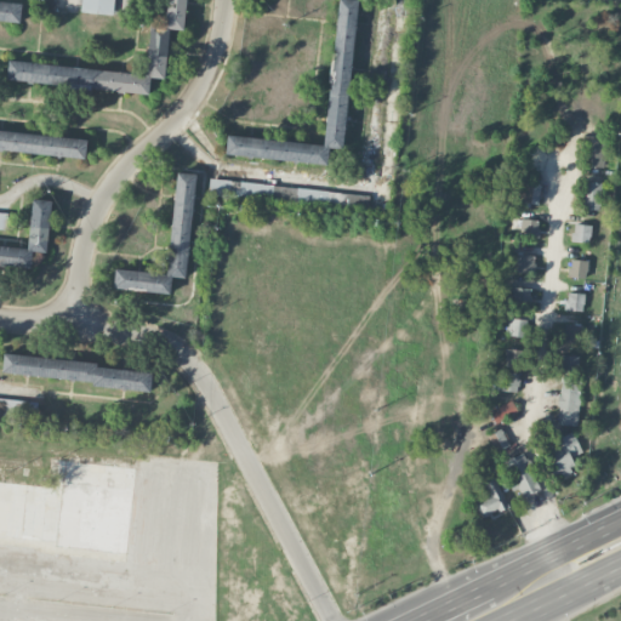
[(0,0),(0,20),(20,22),(22,3),(0,0)]
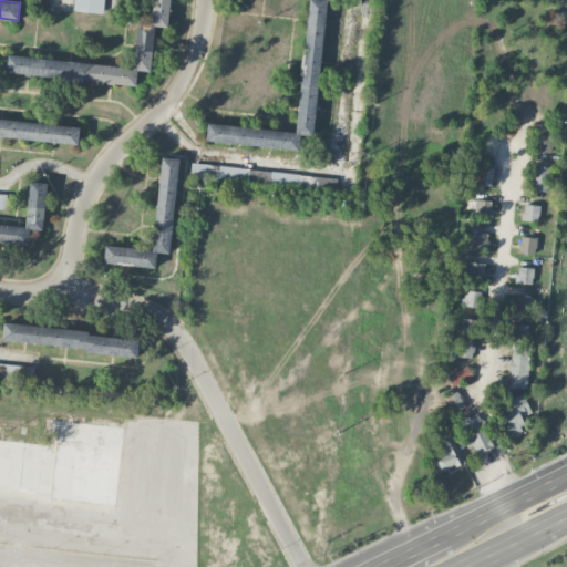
[(133,66),(7,55),(6,74),(135,86),(136,70),(150,71),(154,26),(167,28),(169,0),(152,0),(151,23),(137,22),(133,66)]
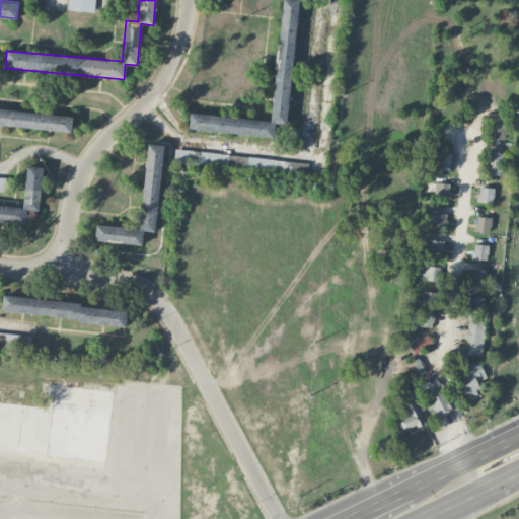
[(95,0),(68,0),(67,10),(94,12),(95,0)]
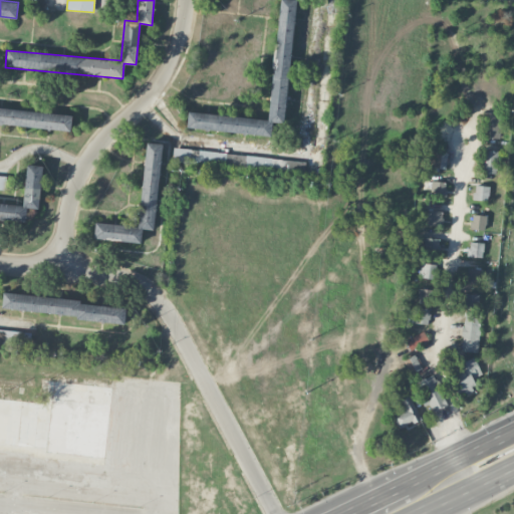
[(284,122),(294,0),(277,0),(268,118),(188,112),(186,129),(270,136),(271,121),(284,122)]
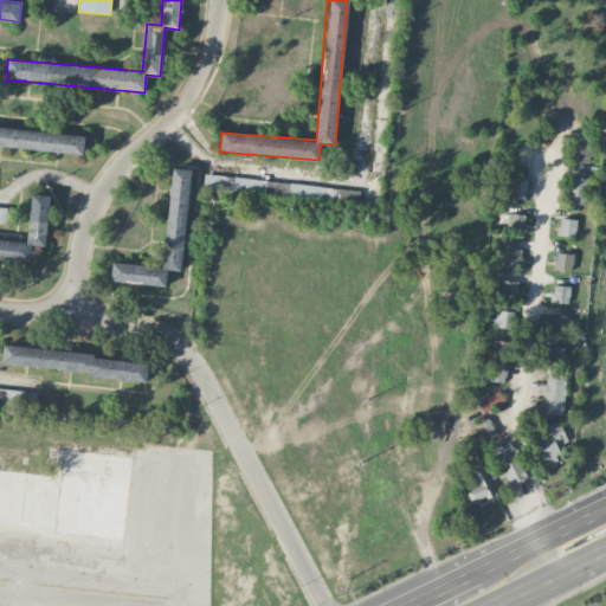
[(0,147),(83,154),(84,135),(0,127),(0,147)]
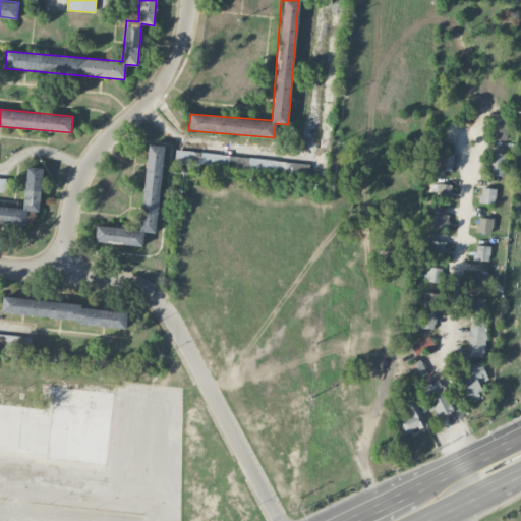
[(506,139),(506,116),(494,116),(493,139),(506,139)]
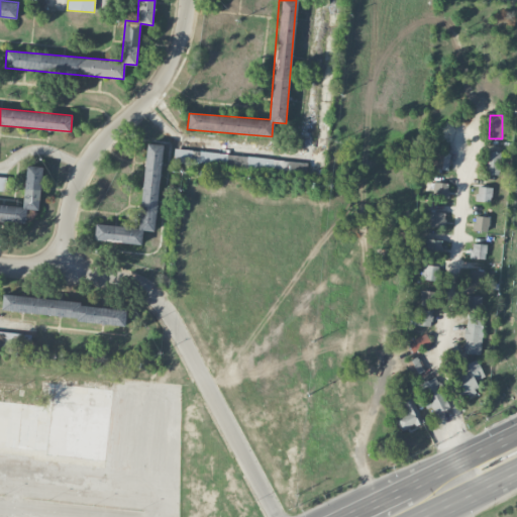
[(94,240),(140,243),(141,230),(154,231),(162,144),(145,143),(139,227),(95,223),(94,240)]
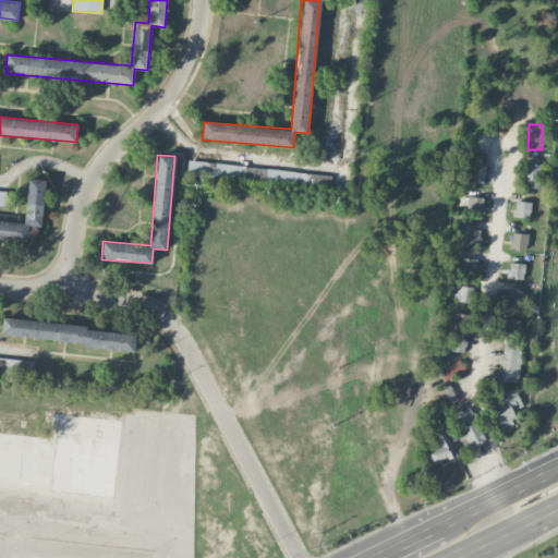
[(265,166),(189,161),(187,177),(265,181),(265,166)]
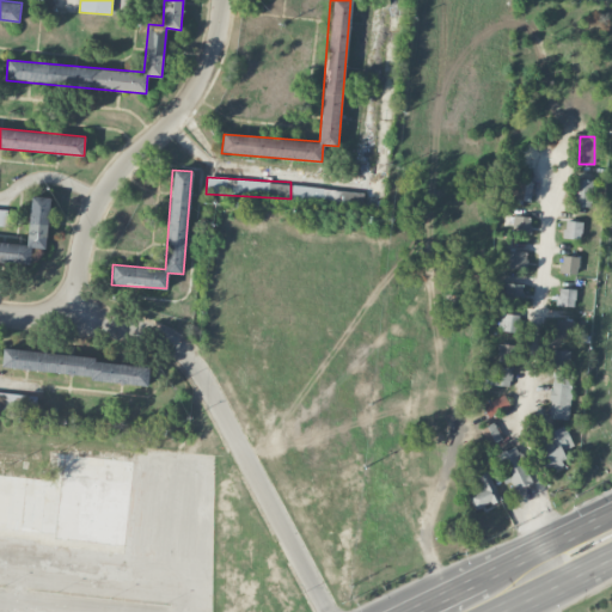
[(589,206),(588,179),(574,179),(574,206),(589,206)]
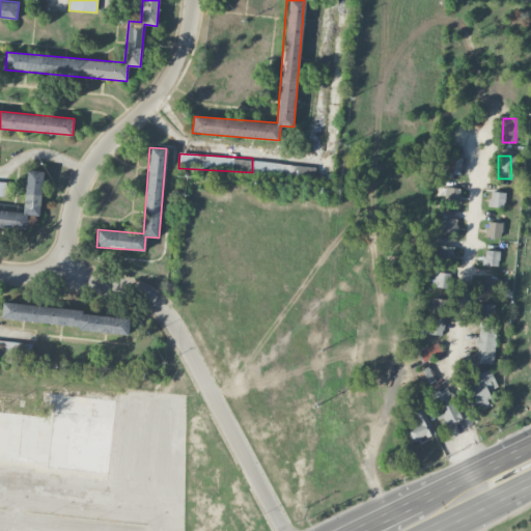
[(448,173),(460,173),(462,158),(449,158),(448,173)]
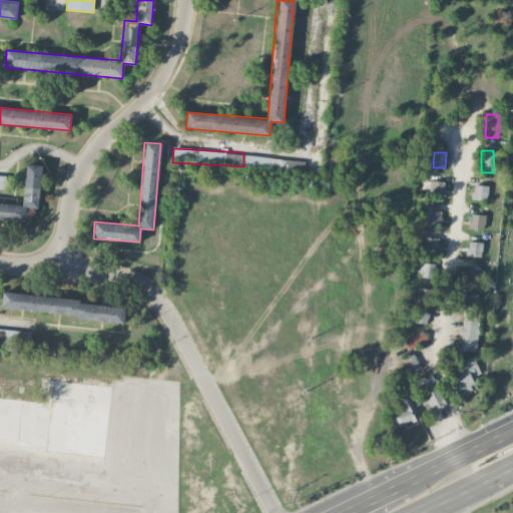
[(305,161),(245,154),(243,168),(303,176),(305,161)]
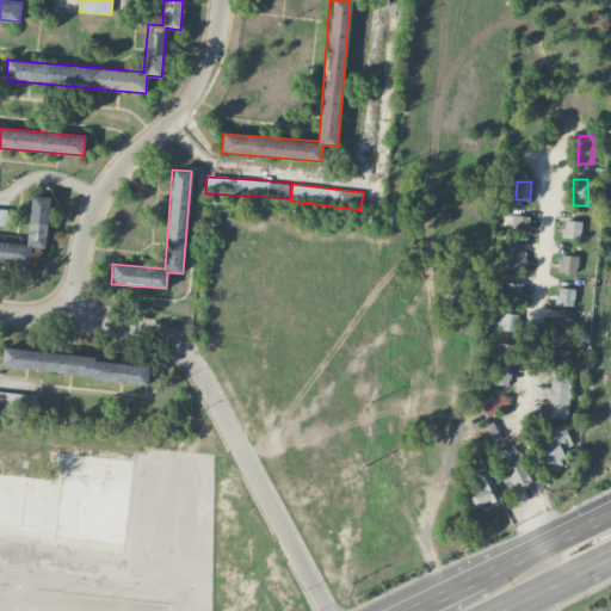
[(0,260),(29,264),(30,247),(45,248),(50,197),(31,196),(28,238),(0,235),(0,260)]
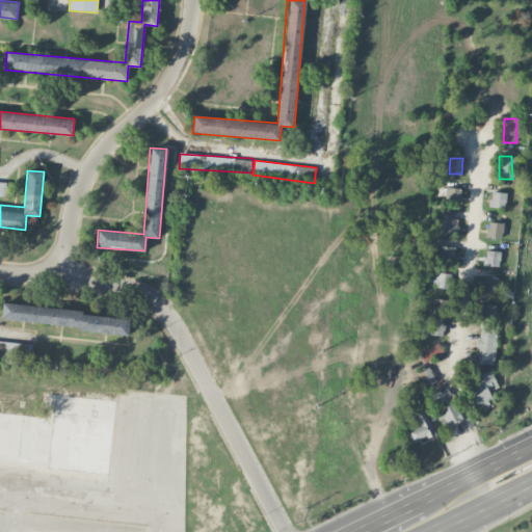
[(444,202),(460,203),(461,188),(445,187),(444,202)]
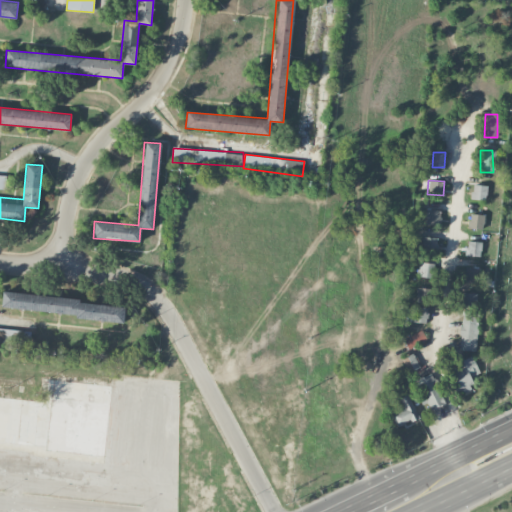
[(471,199),(486,200),(487,185),(472,185),(471,199)]
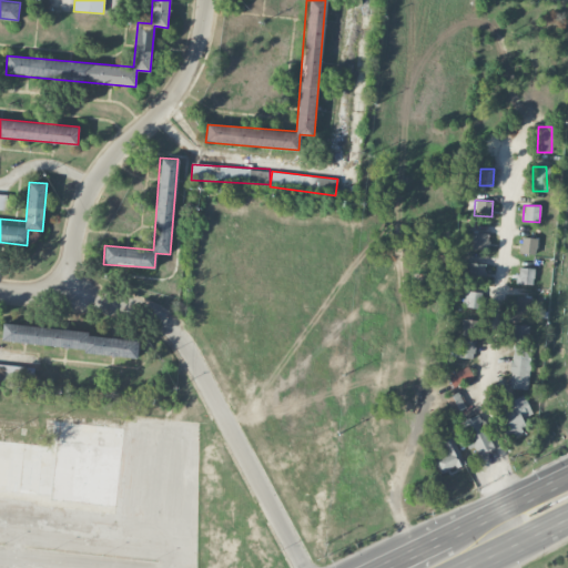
[(488,233),(473,232),(472,249),(487,250),(488,233)]
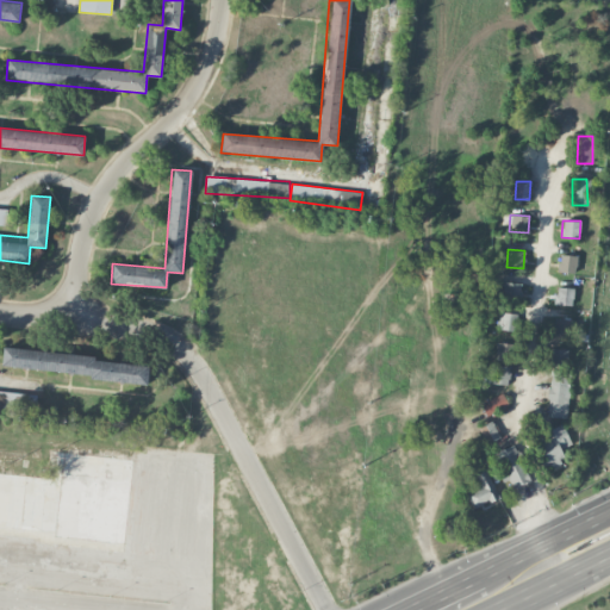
[(558,272),(576,273),(577,255),(559,254),(558,272)]
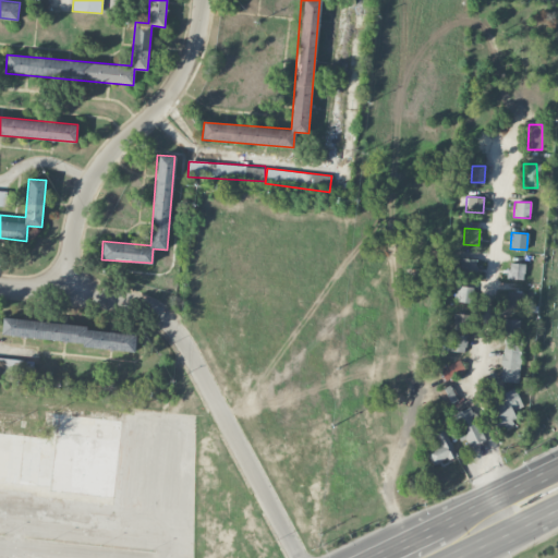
[(460,271),(476,271),(476,258),(461,258),(460,271)]
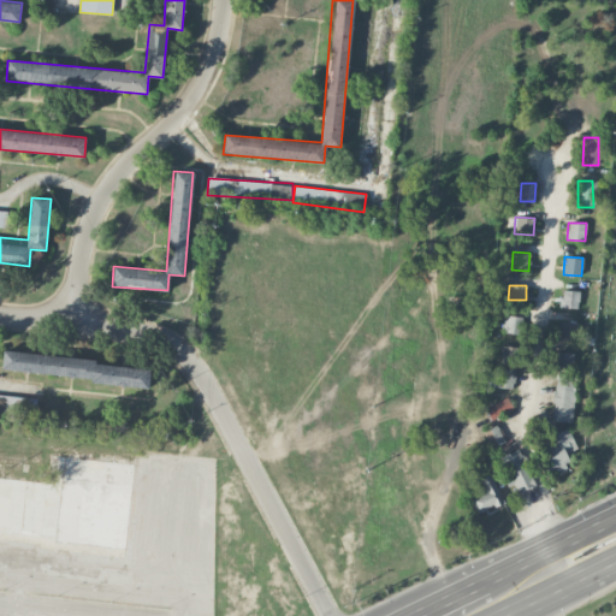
[(561,307),(578,308),(580,291),(562,289),(561,307)]
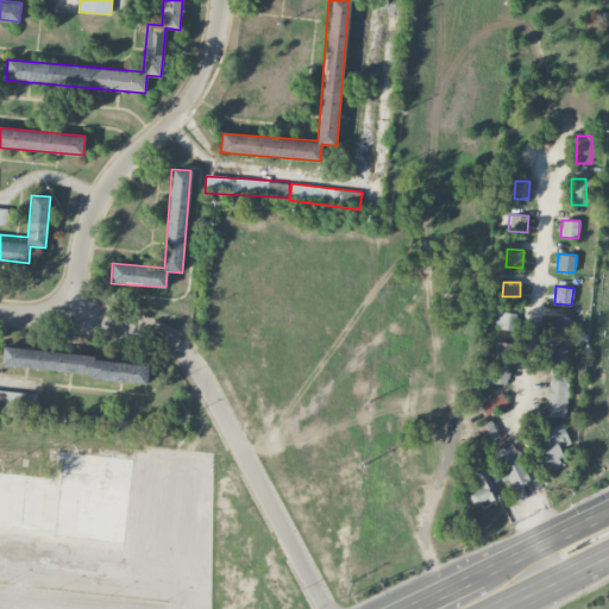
[(515,313),(500,312),(498,330),(515,331),(515,313)]
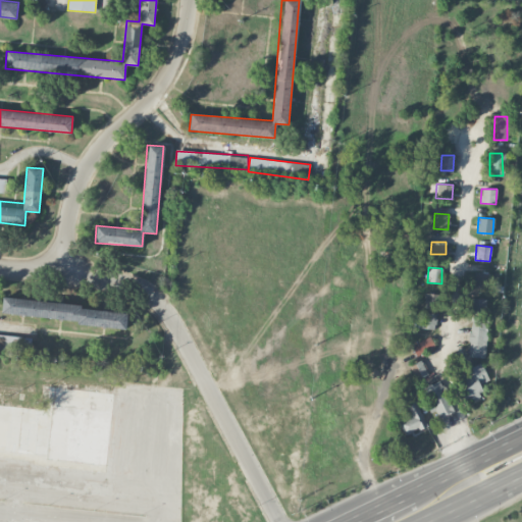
[(488,272),(473,272),(473,286),(488,288),(488,272)]
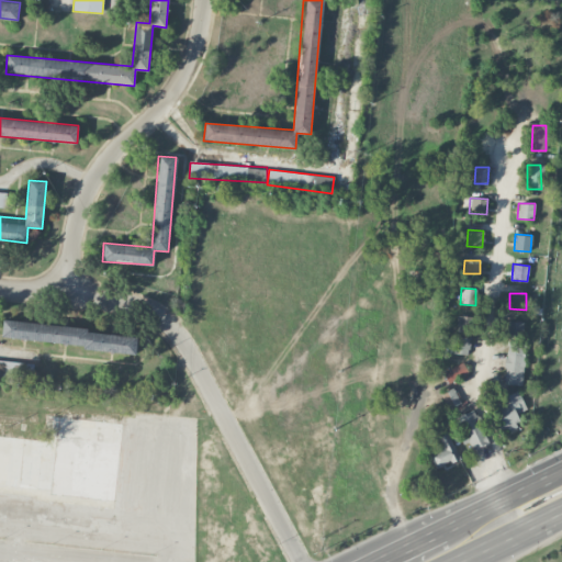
[(481,335),(480,316),(457,316),(457,335),(481,335)]
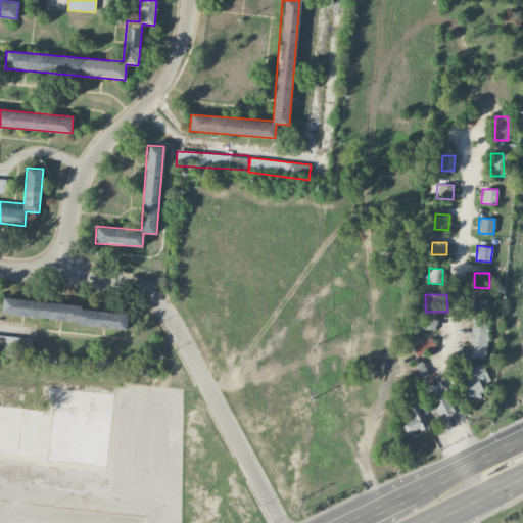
[(127,327),(128,310),(3,299),(1,317),(127,327)]
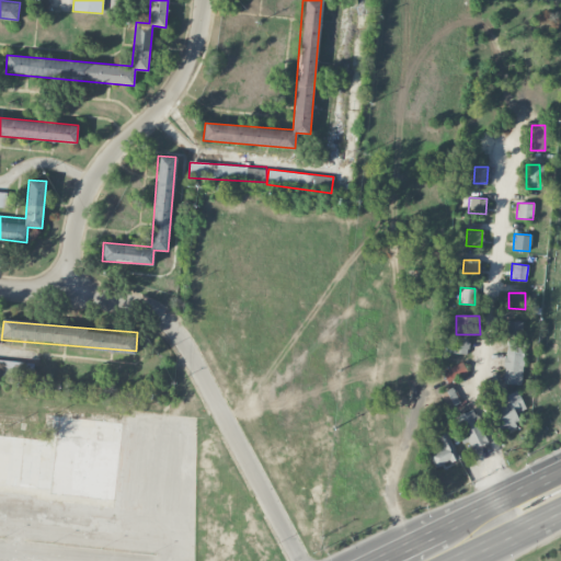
[(523,321),(505,321),(505,335),(522,336),(523,321)]
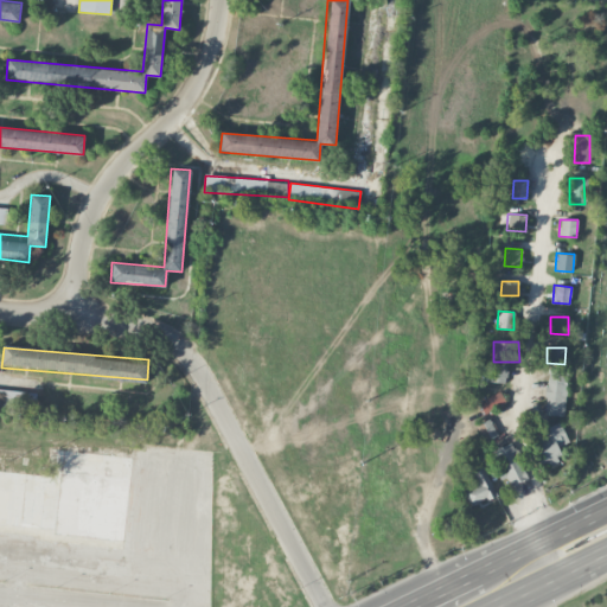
[(508,382),(506,363),(490,364),(491,382),(508,382)]
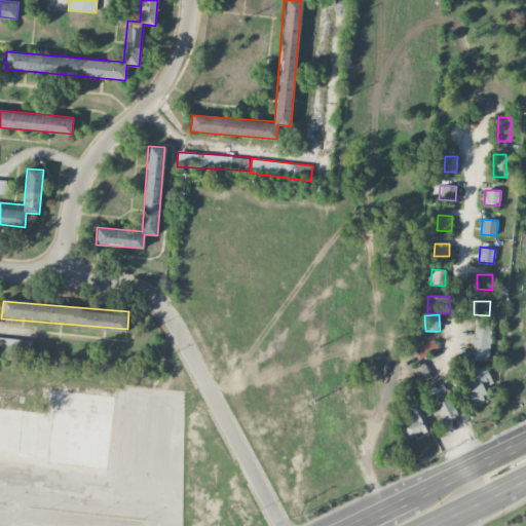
[(489,361),(491,322),(474,321),(472,360),(489,361)]
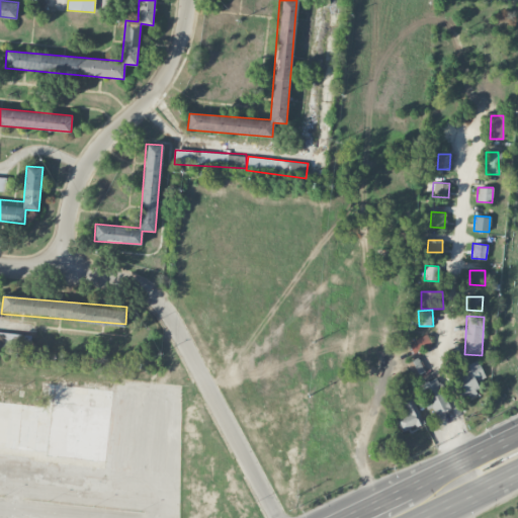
[(411,351),(431,345),(428,335),(408,341),(411,351)]
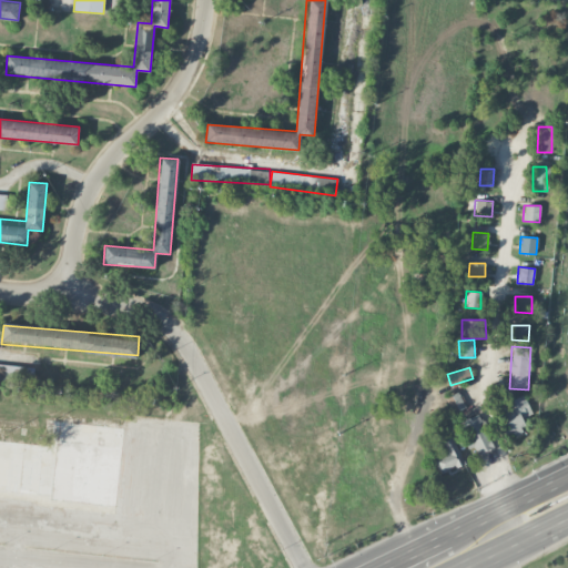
[(452,413),(464,408),(458,393),(447,396),(452,413)]
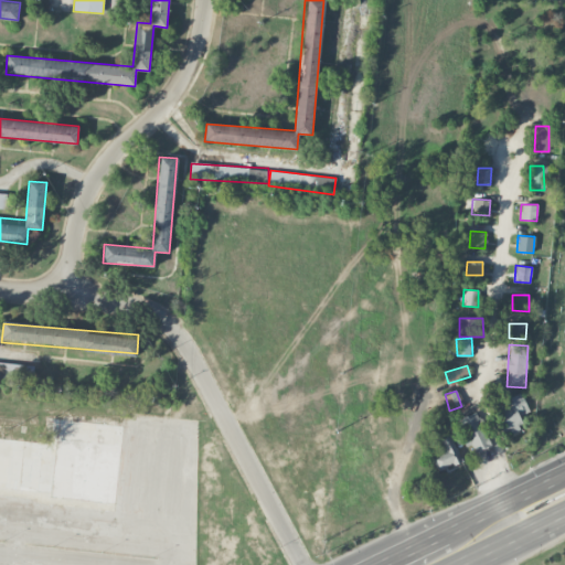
[(497,403),(511,433),(524,426),(521,418),(531,414),(520,392),(497,403)]
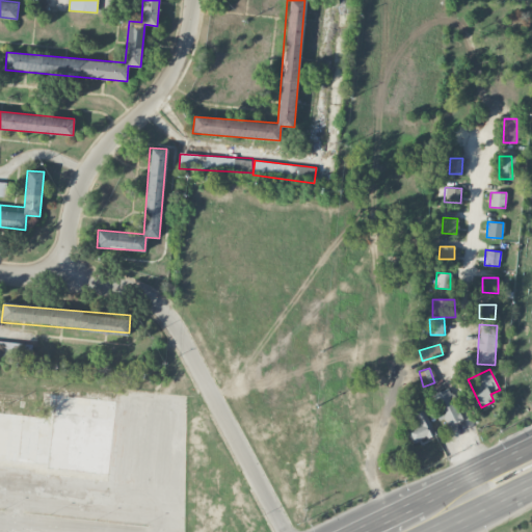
[(443,426),(461,421),(451,388),(432,394),(443,426)]
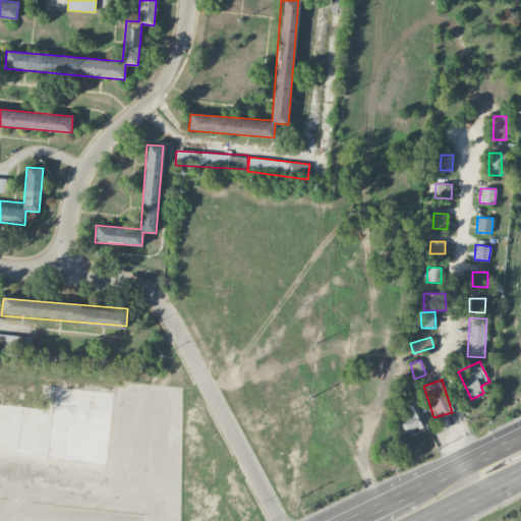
[(113,391),(52,386),(50,407),(0,402),(0,450),(107,460),(113,391)]
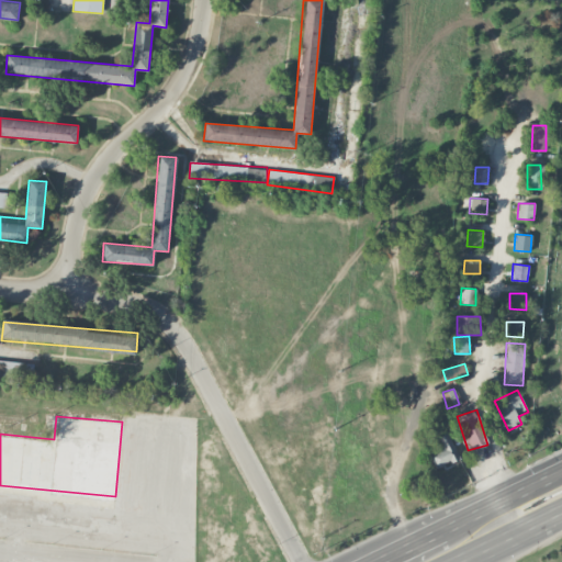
[(459,459),(449,433),(438,437),(444,450),(431,454),(436,468),(459,459)]
